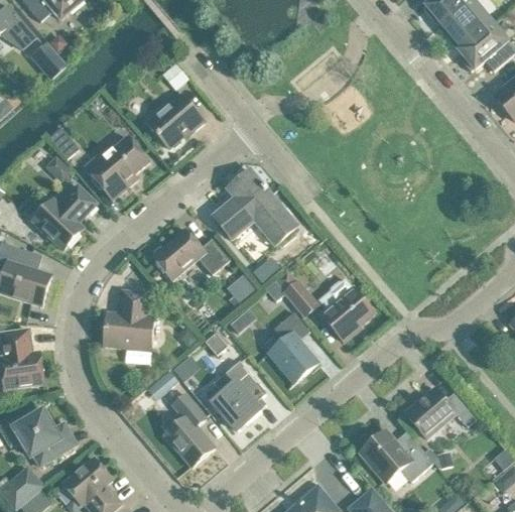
[(57,18),(79,0),(22,0),(33,14),(39,20),(51,10),(57,18)]
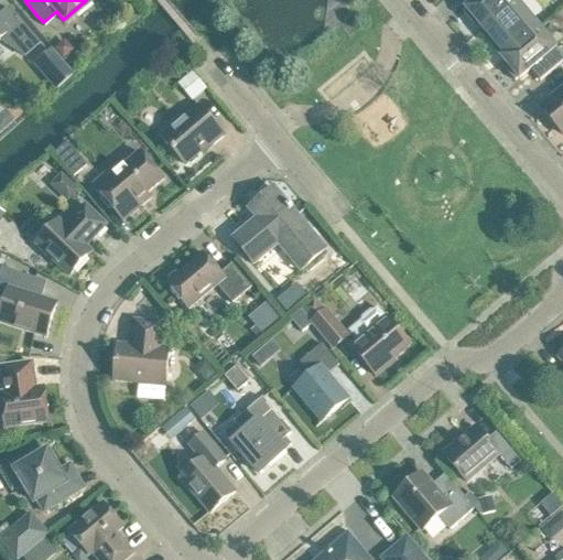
[(471,0),(464,6),(465,7),(463,9),(471,19),(474,17),(482,25),(511,0),(471,0)]
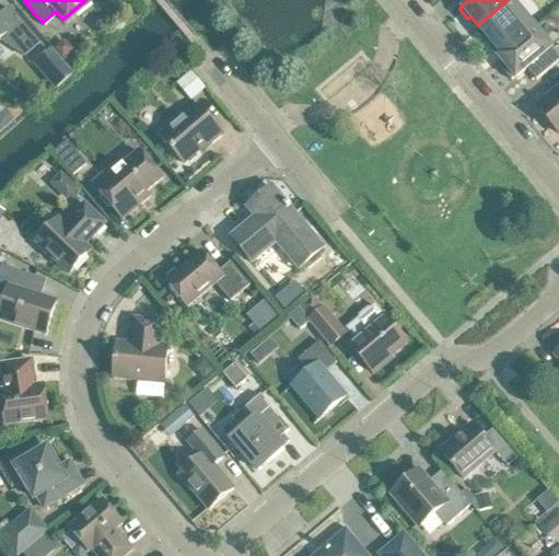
[(498,56),(535,25),(514,0),(508,0),(478,25),(485,33),(481,36),(490,46),(493,44),(500,51),(497,54),(498,56)]
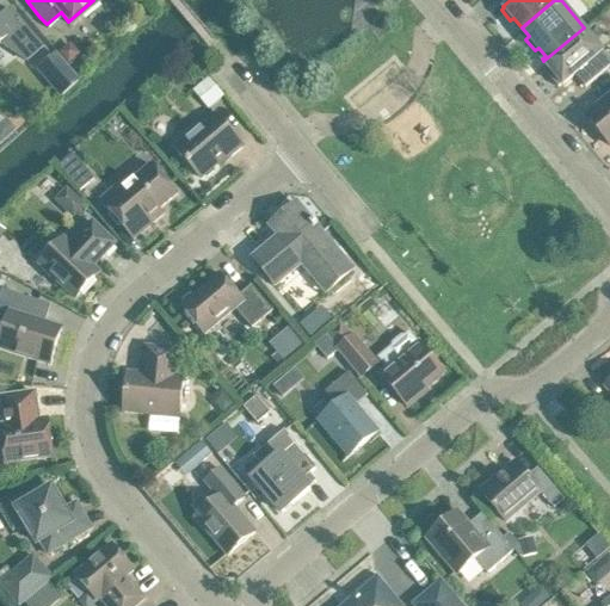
[(0,43),(25,60),(42,45),(7,5),(0,10),(0,43)]
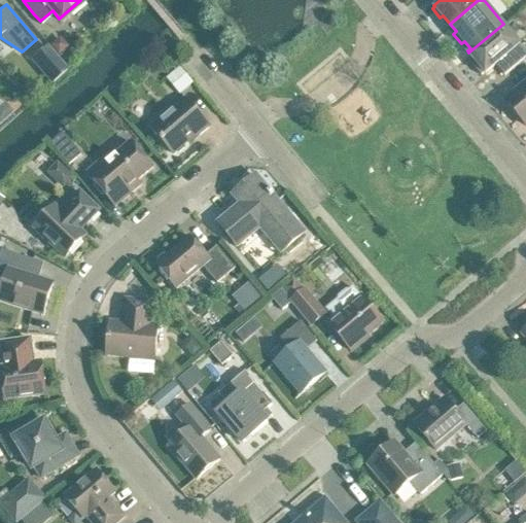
[(76,35),(83,31),(74,16),(48,33),(64,58),(82,46),(76,35)]
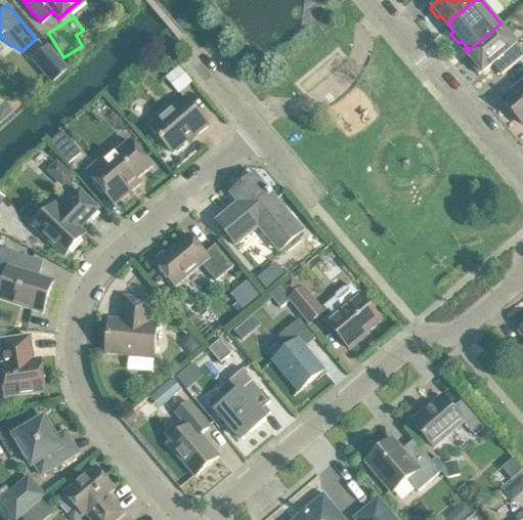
[(500,73),(516,59),(522,52),(522,50),(516,42),(500,24),(466,52),(473,60),(470,62),(478,72),(481,70),(482,71),(492,61),(500,73)]
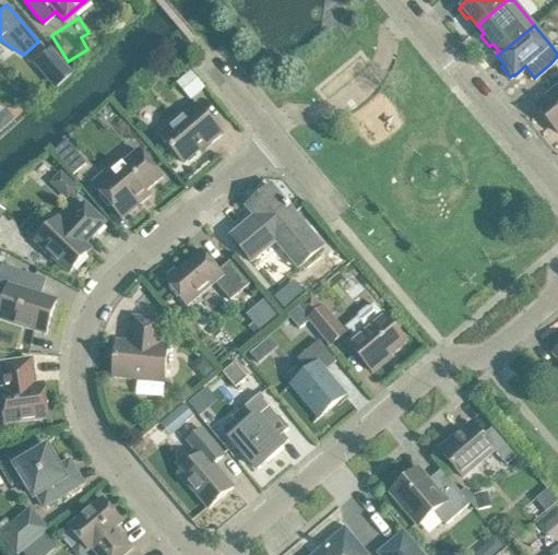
[(71,70),(66,65),(48,45),(31,60),(48,80),(52,85),(71,70)]
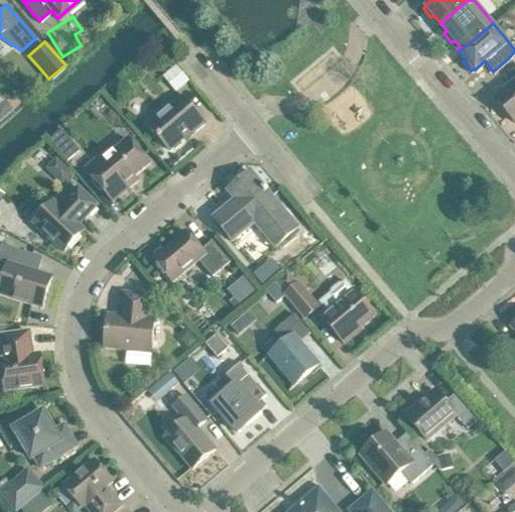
[(514,79),(494,97),(514,121),(514,120),(514,79)]
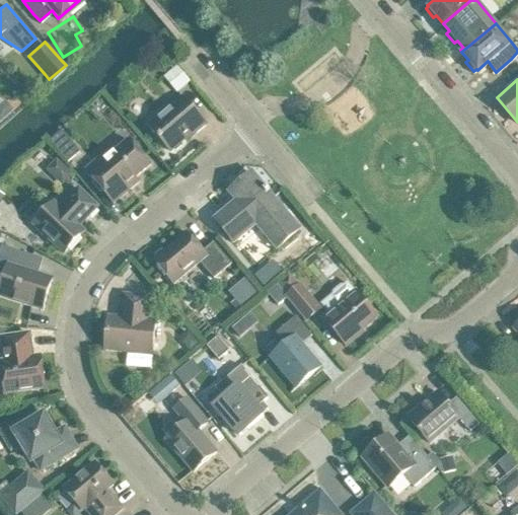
[(195,131),(205,122),(182,94),(167,107),(148,124),(156,133),(169,148),(171,147),(174,148),(180,143),(180,139),(193,129),(195,131)]
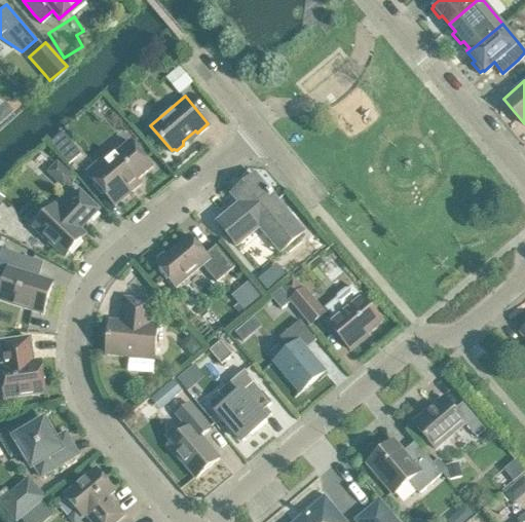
[(67,162),(79,151),(62,129),(48,141),(67,162)]
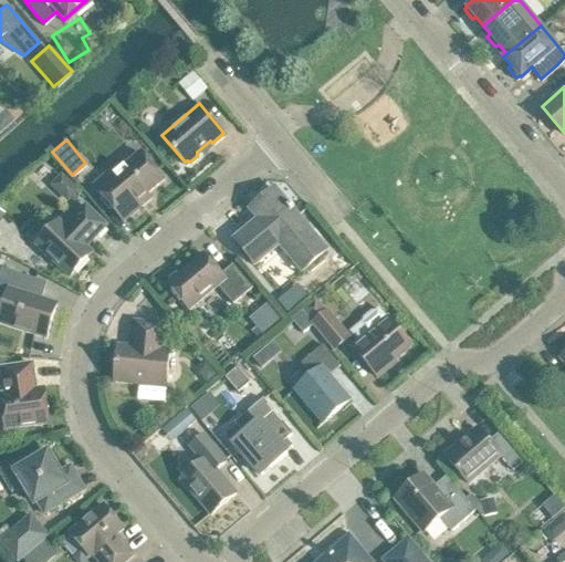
[(93,184),(123,219),(149,196),(146,191),(163,177),(140,151),(114,172),(111,168),(93,184)]
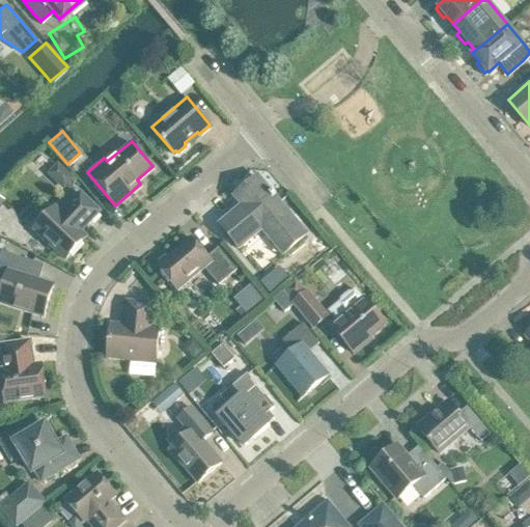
[(271,190),(257,174),(233,194),(241,203),(219,222),(239,245),(260,226),(282,251),(305,231),(274,194),(276,193),(272,189),(271,190)]
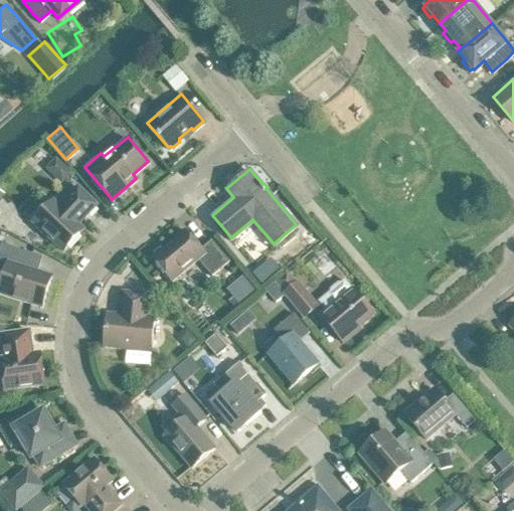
[(77,222),(96,203),(77,185),(59,204),(53,199),(33,221),(61,248),(82,226),(77,222)]
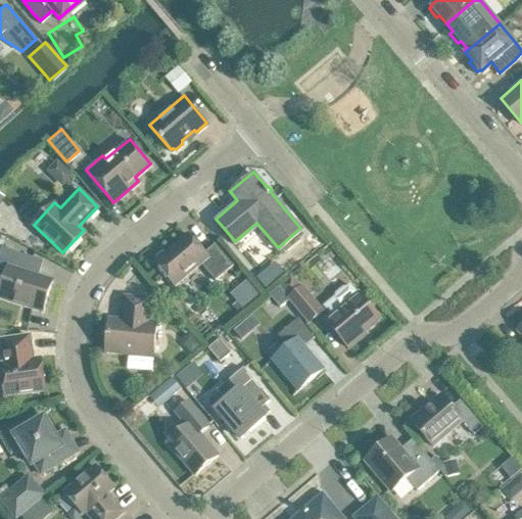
[(203,250),(187,232),(165,250),(161,249),(156,253),(156,257),(154,260),(168,276),(174,284),(200,262),(215,279),(233,264),(227,256),(214,241),(203,250)]
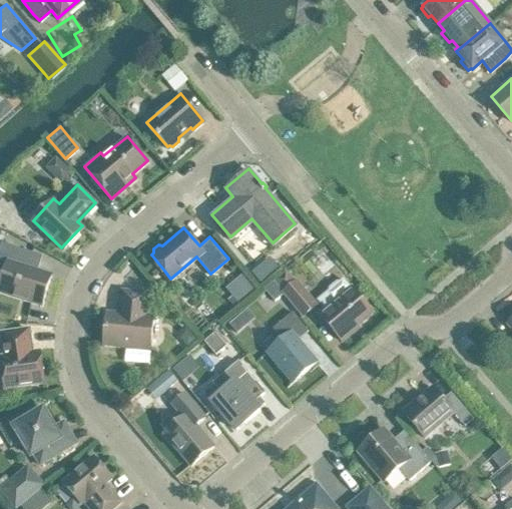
[(0,291),(41,305),(51,274),(29,267),(34,250),(1,240),(0,242),(0,258),(7,261),(0,283),(0,291)]
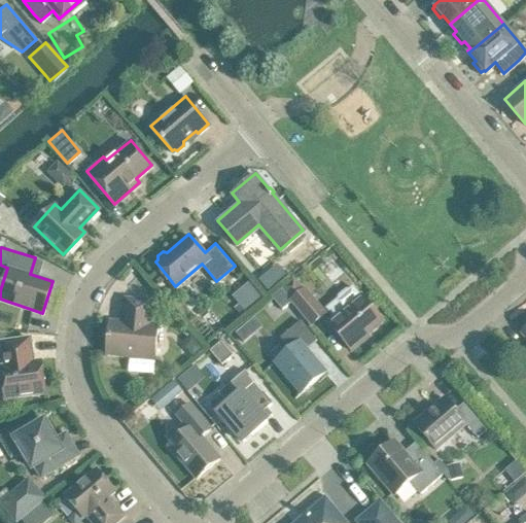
[(319,270),(307,277),(322,303),(335,294),(319,270)]
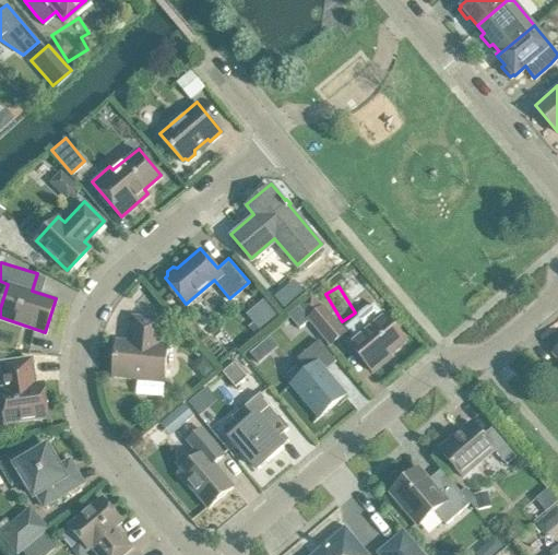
[(254,320),(249,325),(256,331),(277,313),(266,300),(250,315),(254,320)]
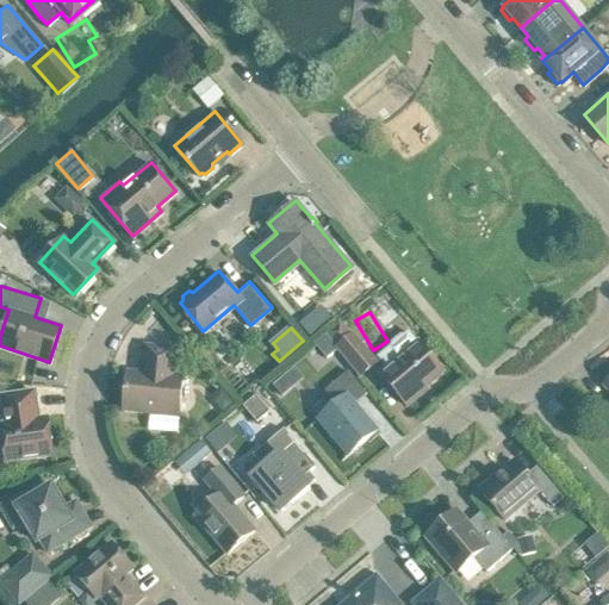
[(441,369),(417,340),(418,340),(408,328),(404,331),(401,331),(391,340),(390,342),(376,354),(384,363),(378,369),(406,403),(420,392),(417,390),(441,369)]
